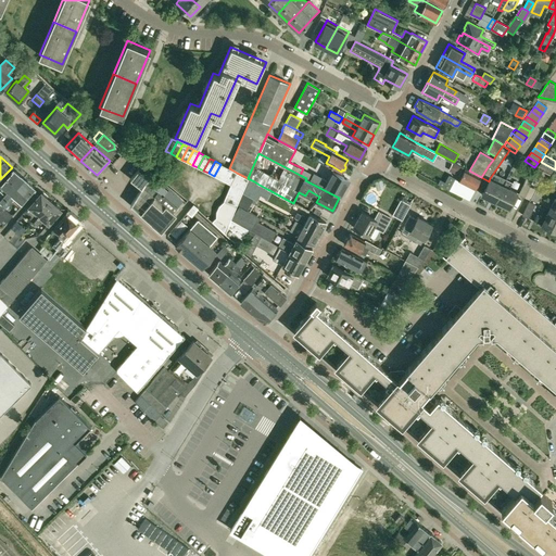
[(451,169),(459,174),(463,168),(453,163),(451,169)]
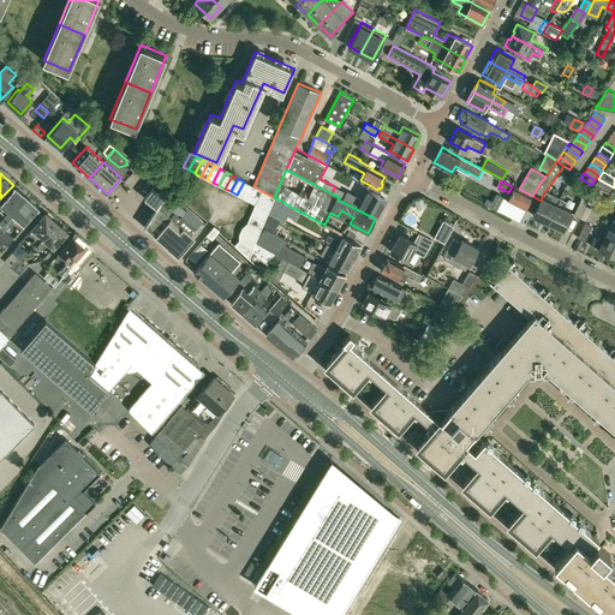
[(250,184),(244,181),(237,195),(243,197),(250,184)]
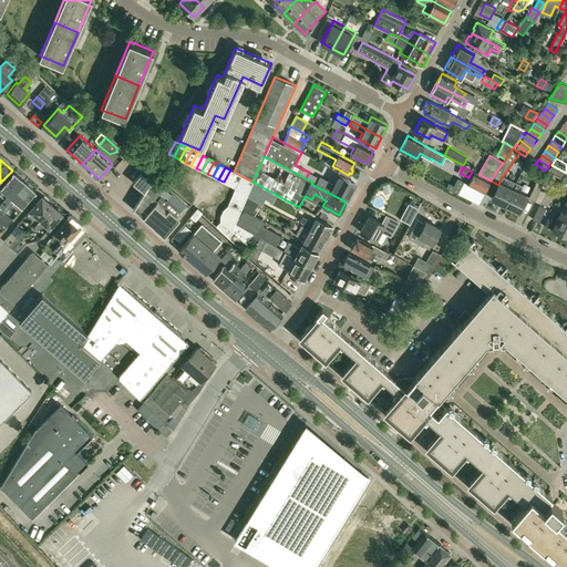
[(224,182),(229,185),(236,173),(234,172),(230,169),(224,182)]
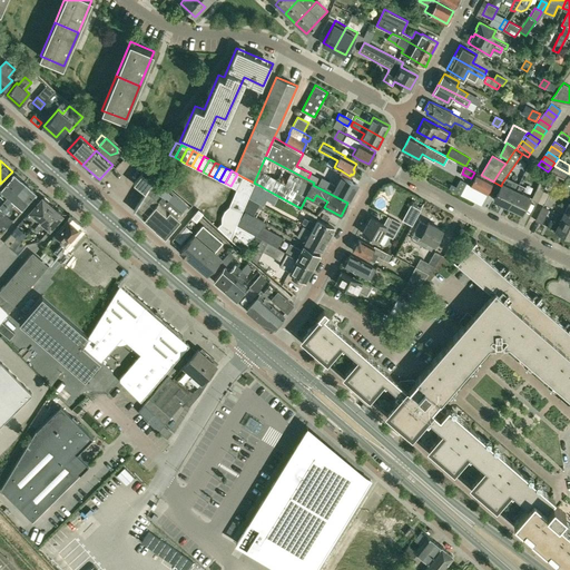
[(0,209),(25,182),(21,178),(21,179),(13,173),(0,187),(0,194),(3,197),(0,200),(0,209)]
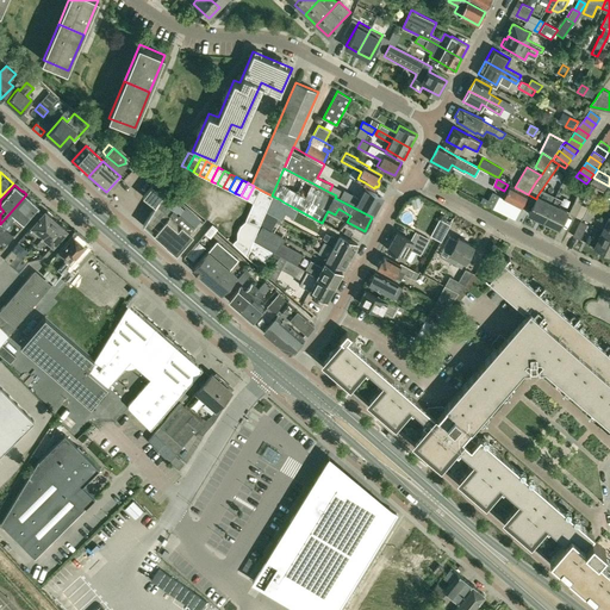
[(199,223),(165,193),(154,185),(143,195),(155,206),(143,224),(144,225),(166,243),(176,254),(193,235),(191,232),(195,226),(199,223)]
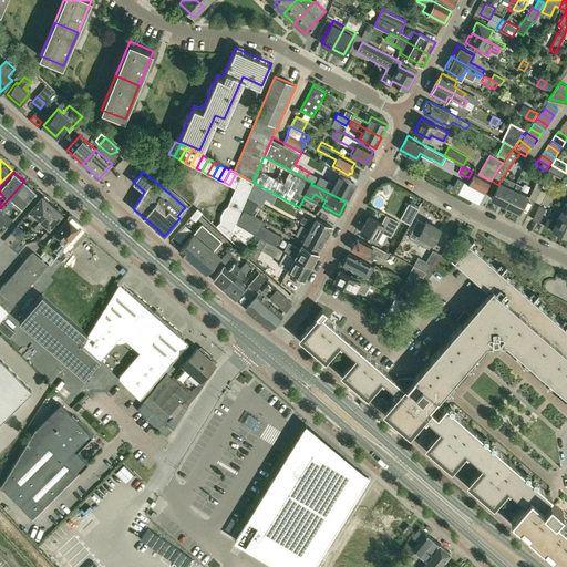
[(235,188),(241,176),(236,173),(229,185),(235,188)]
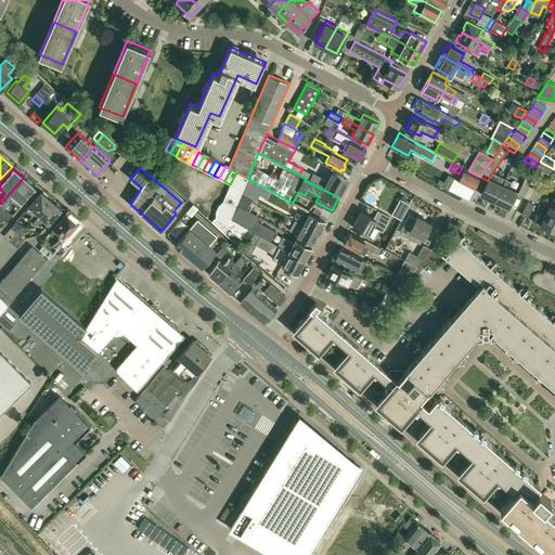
[(330,190),(340,195),(348,180),(336,173),(332,170),(327,180),(321,176),(313,172),(310,179),(313,181),(330,190)]
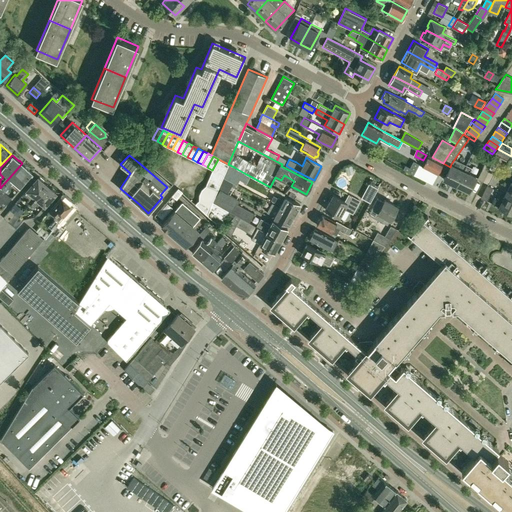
[(437,174),(441,165),(427,157),(422,166),(437,174)]
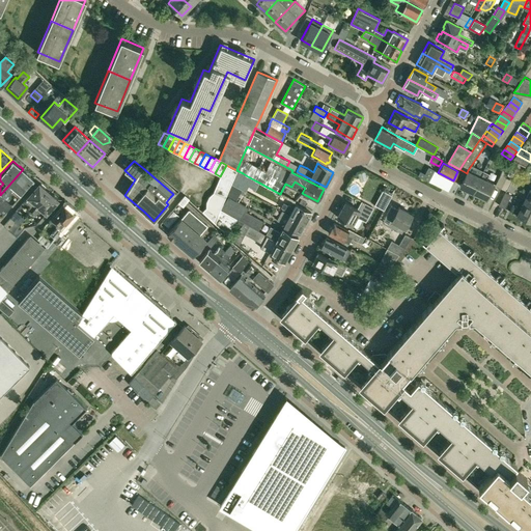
[(220,176),(218,183),(229,189),(231,184),(233,178),(236,170),(226,165),(220,176)]
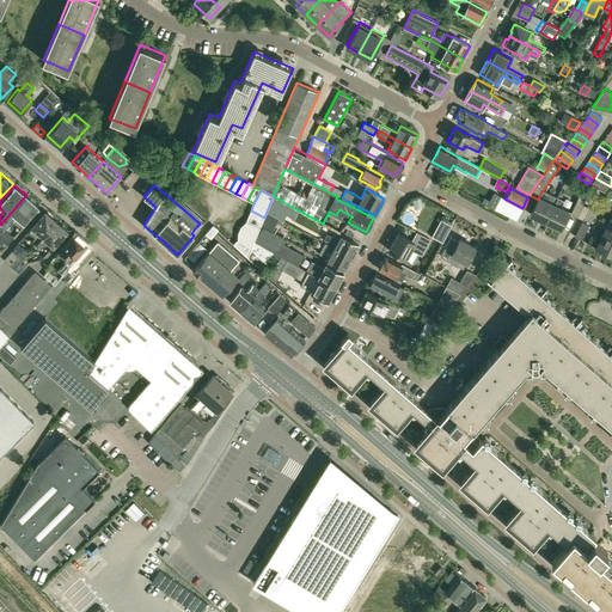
[(538,200),(530,214),(545,221),(557,197),(551,194),(548,200),(539,196),(538,200)]
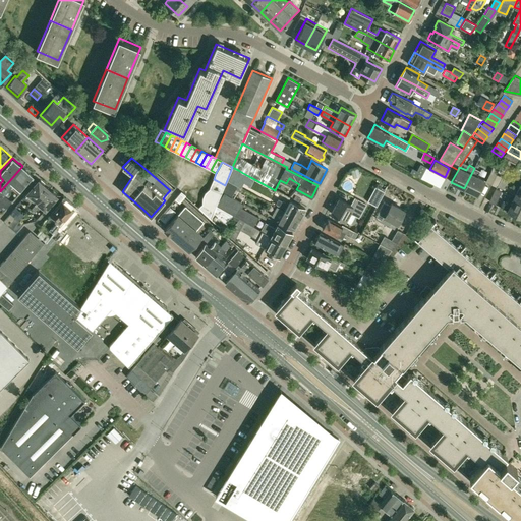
[(0,201),(12,187),(17,191),(33,175),(25,169),(22,166),(0,191),(0,201)]
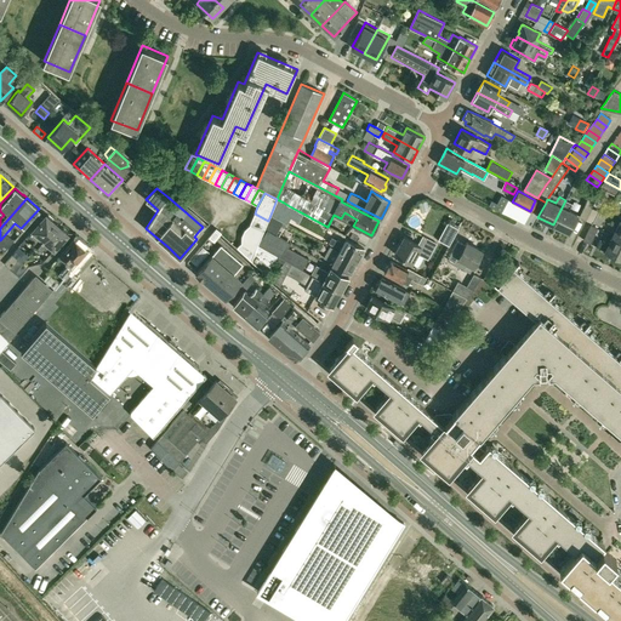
[(592,208),(594,200),(587,198),(585,205),(580,216),(586,220),(592,208)]
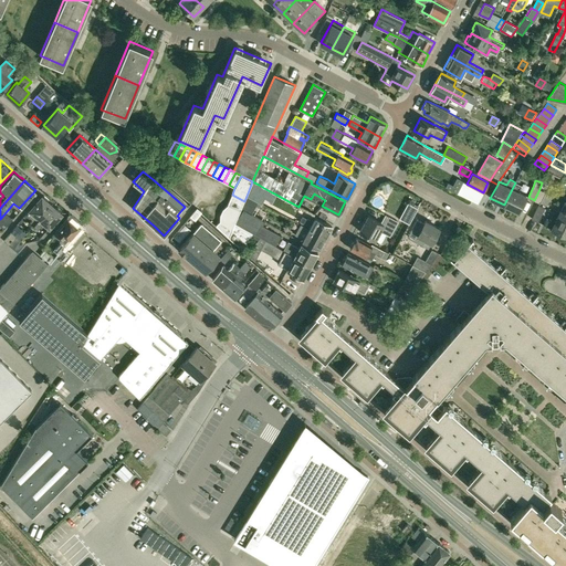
[(252,181),(249,190),(254,192),(259,185),(252,181)]
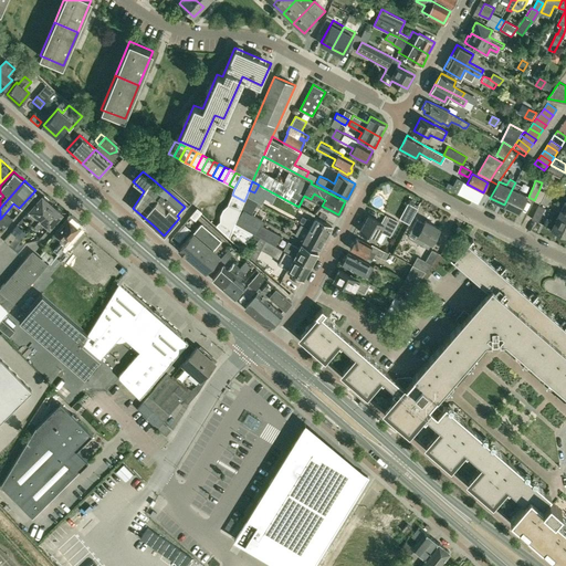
[(383,188),(384,194),(388,191),(391,191),(389,181),(386,182),(381,184),(383,188)]
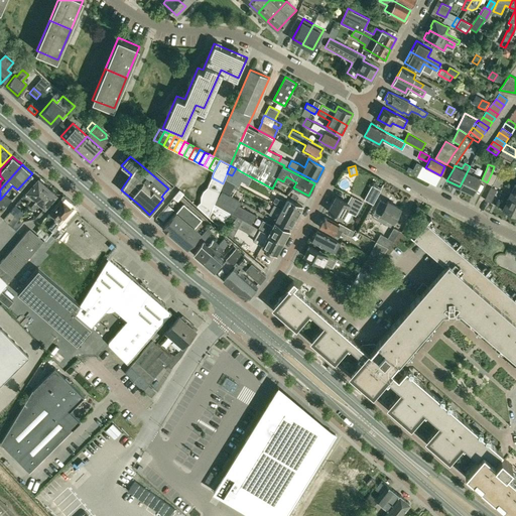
[(470,166),(460,186),(473,192),(480,177),(473,174),(476,168),(470,166)]
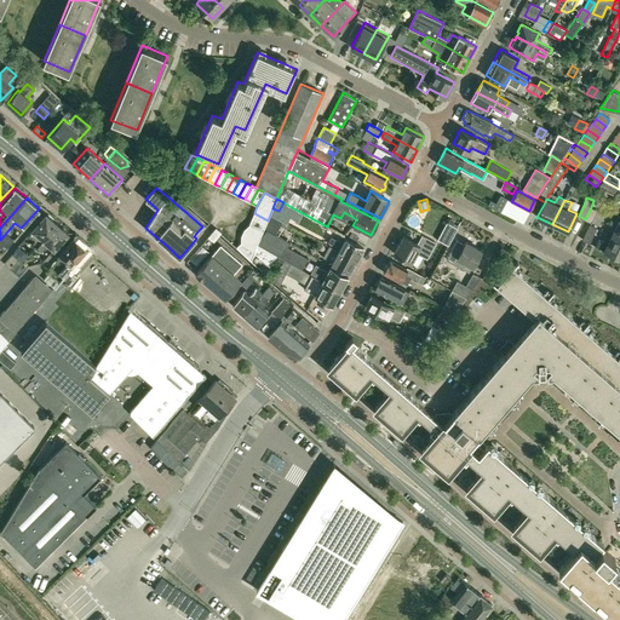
[(287,205),(281,217),(292,222),(294,216),(298,211),(287,205)]
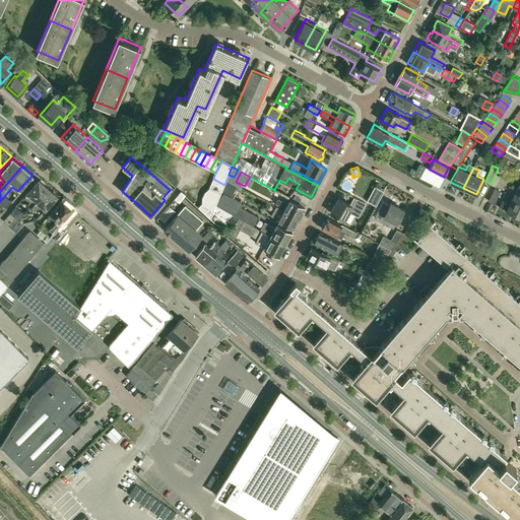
[(501,176),(496,174),(491,184),(496,186),(501,176)]
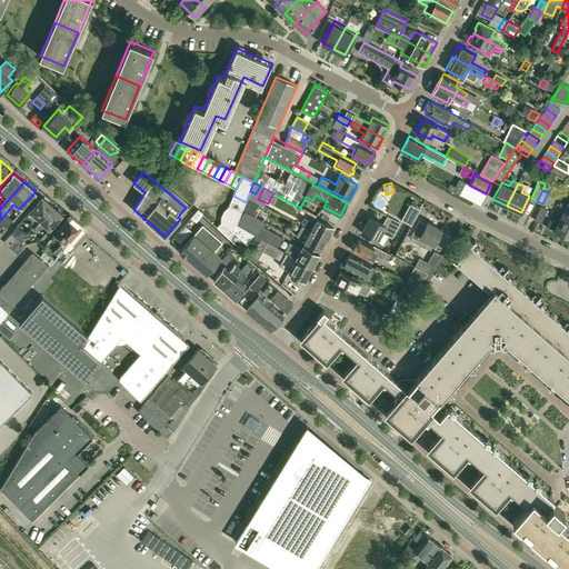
[(242,209),(246,202),(233,196),(230,203),(242,209)]
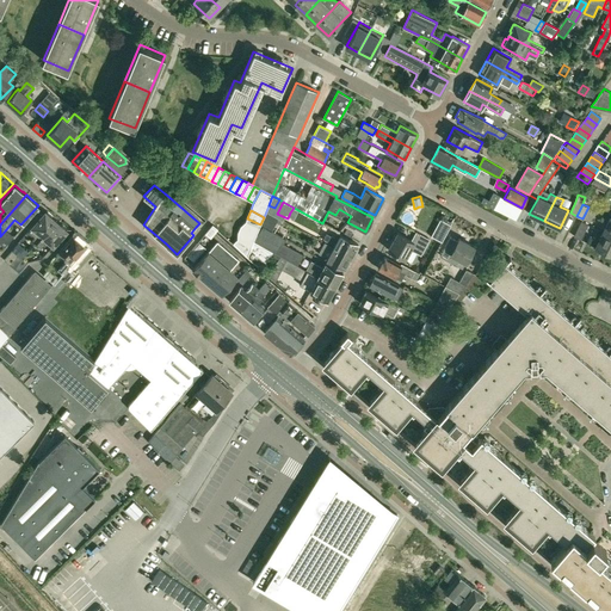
[(48,211),(45,211),(31,227),(38,233),(32,239),(37,244),(56,221),(51,217),(53,215),(48,211)]
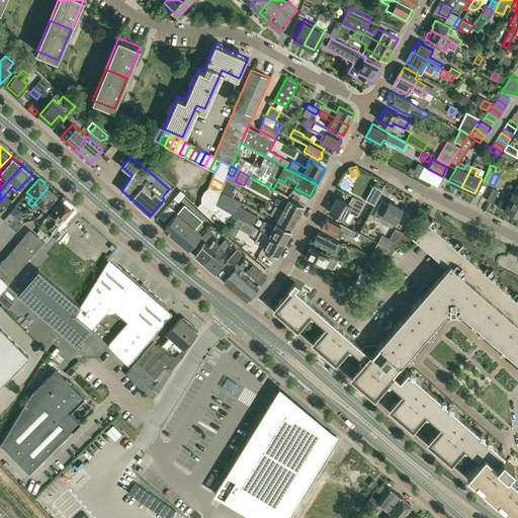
[(231,196),(237,185),(226,179),(224,184),(221,190),(231,196)]
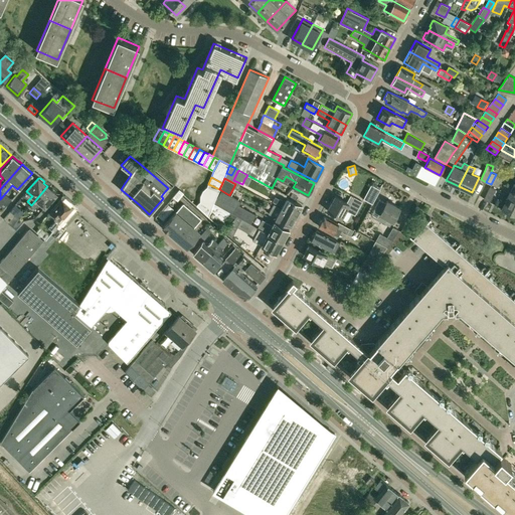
[(195,203),(207,215),(208,215),(213,202),(219,189),(208,184),(207,186),(203,190),(200,195),(200,201),(197,204),(195,203)]
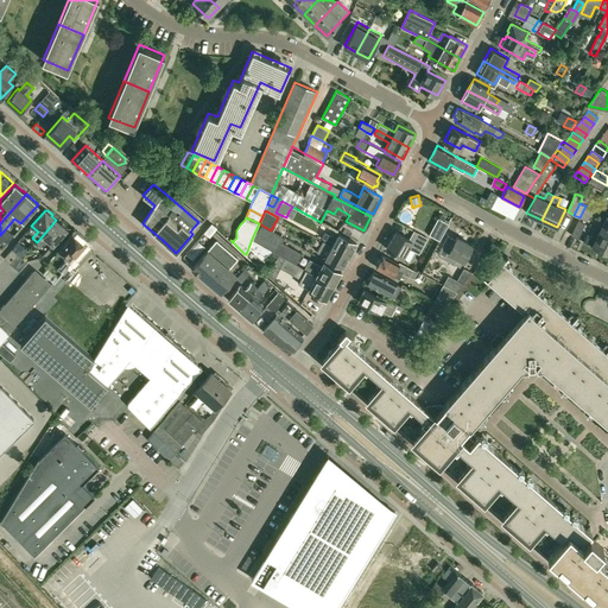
[(438,217),(429,234),(439,240),(449,223),(438,217)]
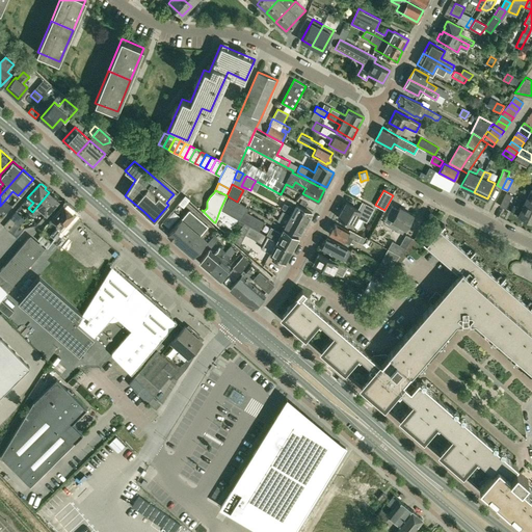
[(54,194),(52,195),(49,192),(32,212),(35,215),(41,209),(47,214),(58,201),(57,200),(58,198),(54,194)]
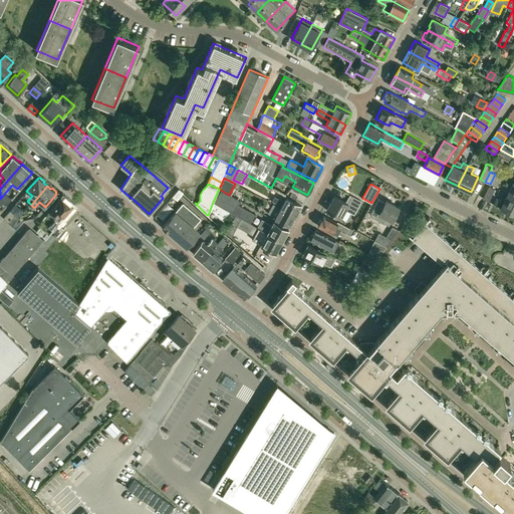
[(490,186),(484,199),(489,201),(495,189),(490,186)]
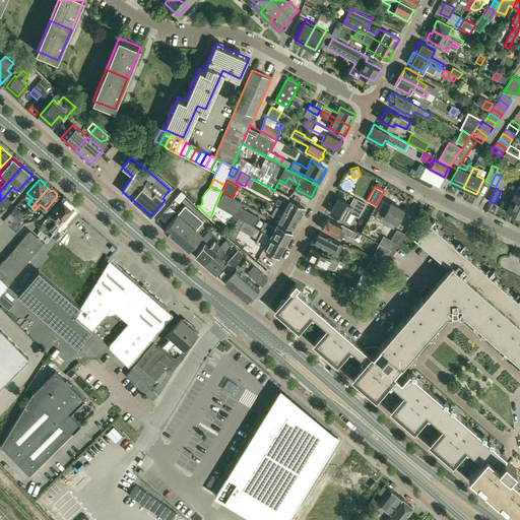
[(244,204),(232,197),(221,191),(215,204),(254,225),(259,216),(243,207),(244,204)]
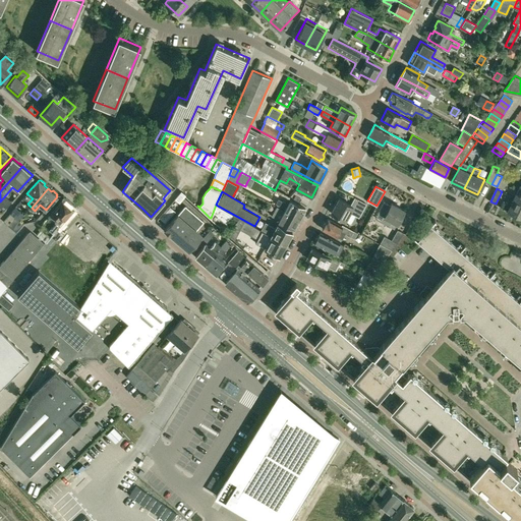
[(339,198),(331,213),(345,220),(350,213),(359,218),(366,204),(355,197),(351,205),(339,198)]
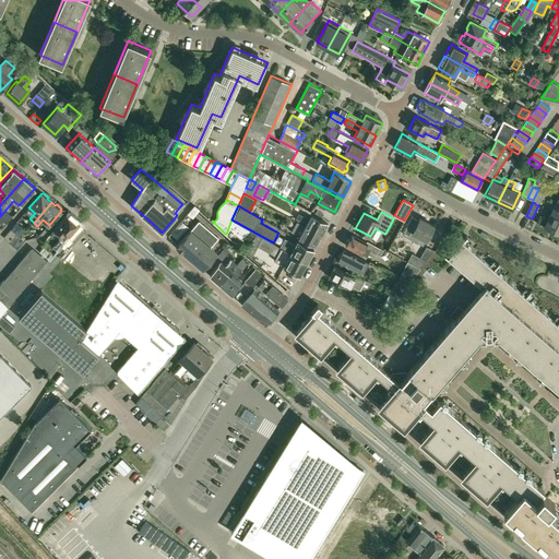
[(540,215),(537,222),(558,232),(558,215),(551,212),(548,219),(540,215)]
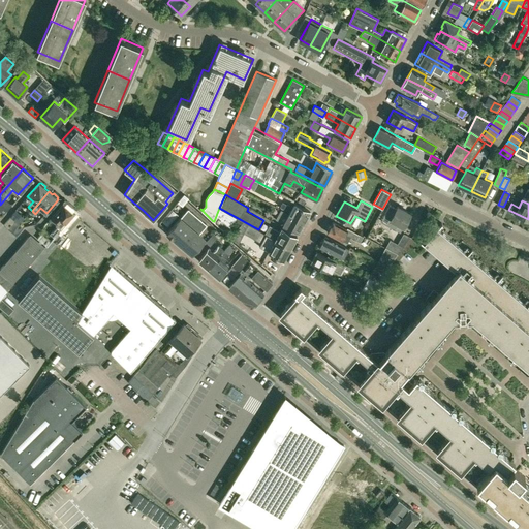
[(283,201),(280,207),(289,212),(289,214),(305,222),(310,212),(294,203),(292,208),(283,201)]
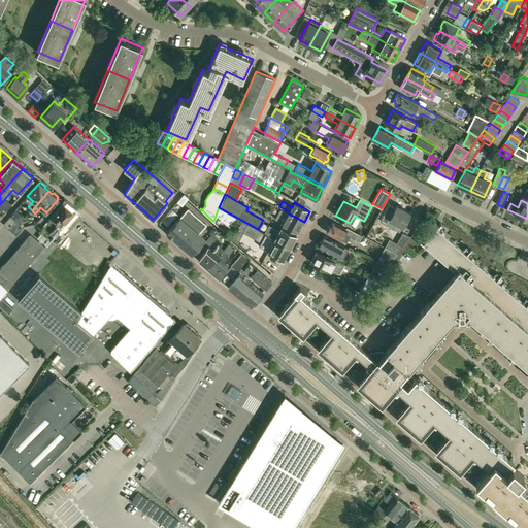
[(73,212),(69,209),(70,207),(65,203),(64,204),(63,203),(52,217),(58,222),(56,224),(57,226),(51,233),(54,236),(66,222),(73,212)]
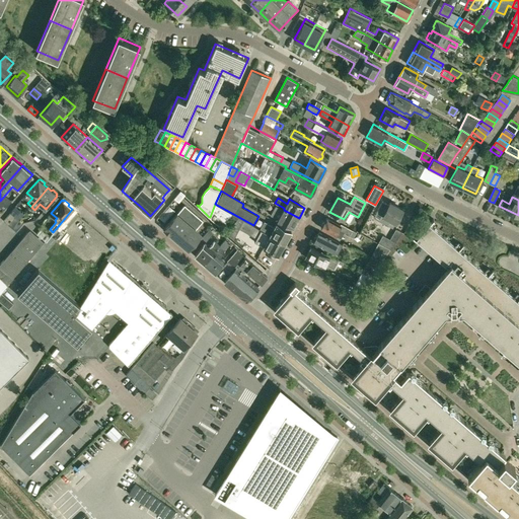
[(390,202),(383,215),(390,219),(387,224),(393,227),(402,209),(390,202)]
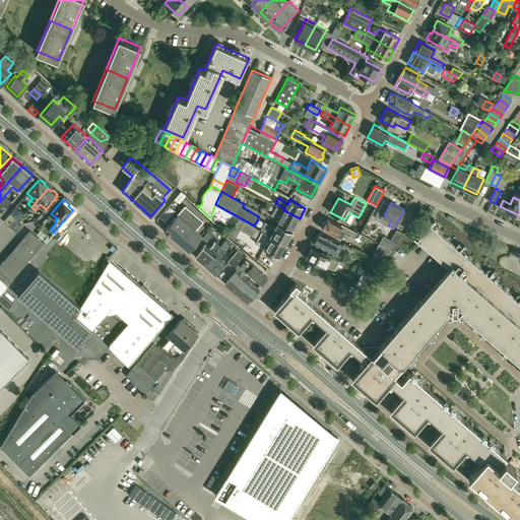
[(215,204),(210,217),(222,230),(231,216),(233,213),(215,204)]
